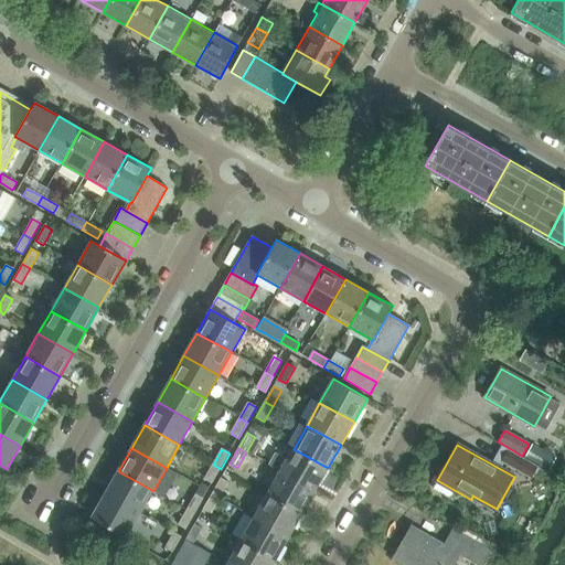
[(294,449),(280,472),(316,491),(328,468),(294,449)]
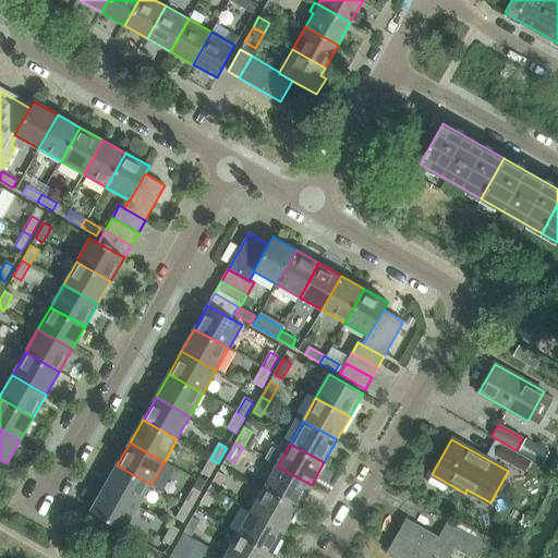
[(496,457),(525,473),(532,460),(504,444),(496,457)]
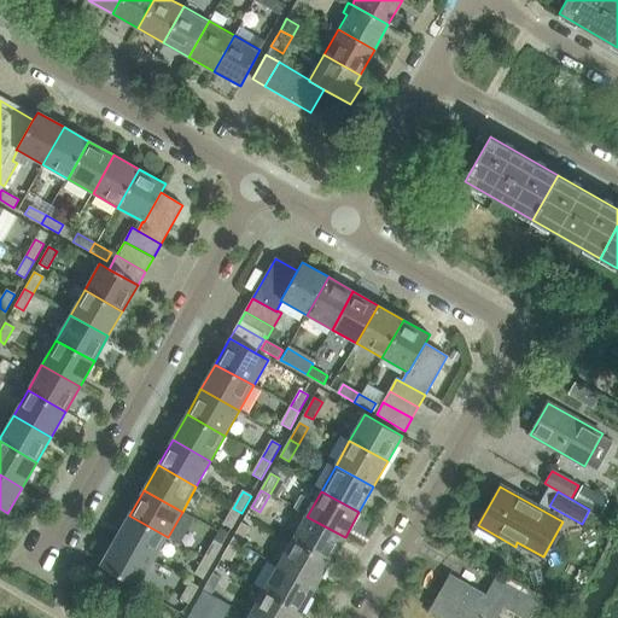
[(233,508),(223,525),(232,529),(242,513),(233,508)]
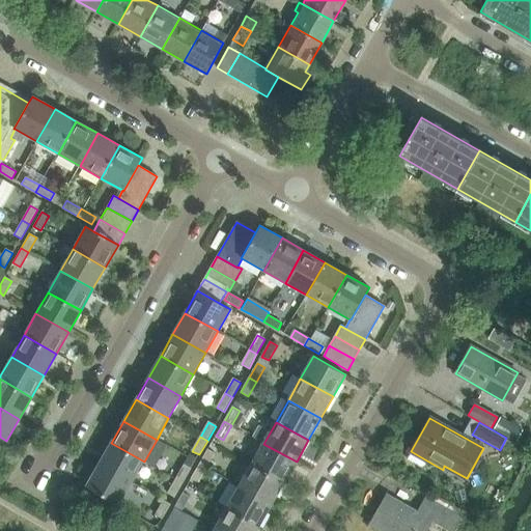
[(111,443),(100,465),(132,483),(144,462),(111,443)]
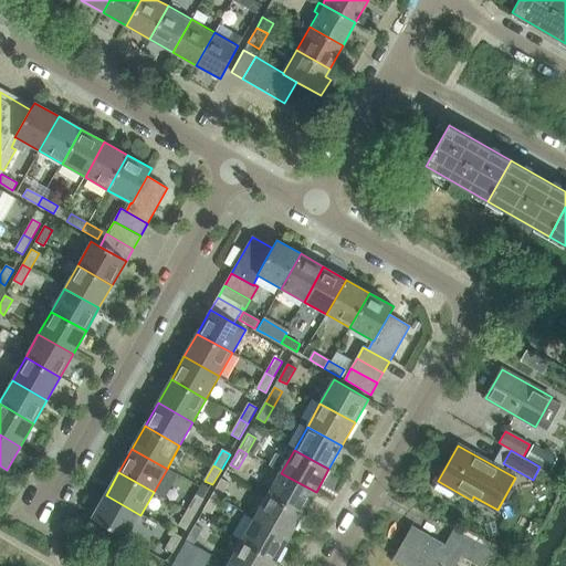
[(281,473),(268,495),(303,515),(316,492),(281,473)]
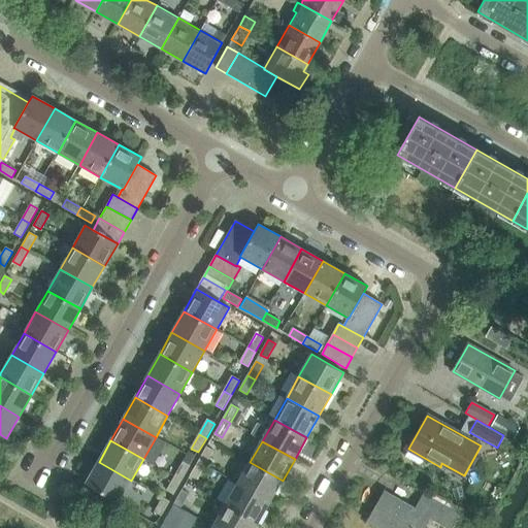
[(207,448),(199,462),(206,466),(215,452),(207,448)]
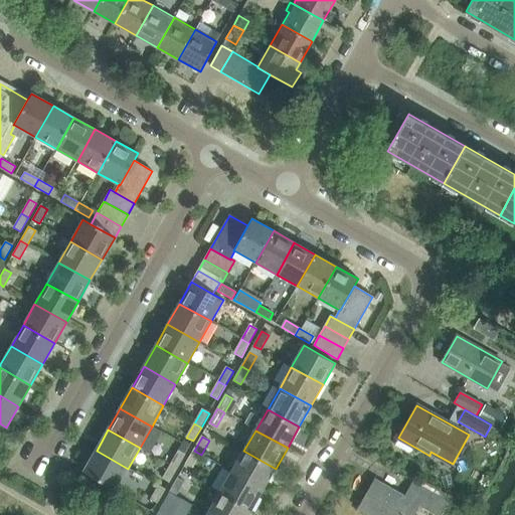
[(128,469),(97,451),(84,473),(116,490),(128,469)]
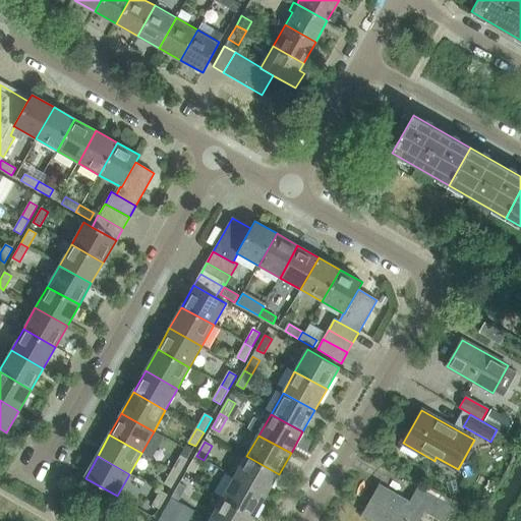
[(181,456),(173,470),(180,474),(188,460),(181,456)]
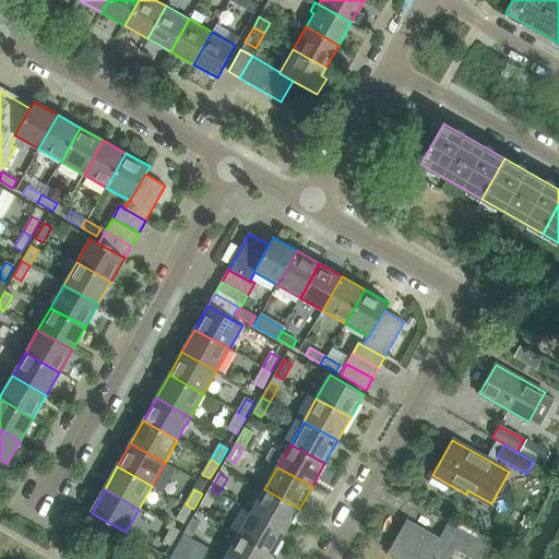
[(211,489),(202,504),(210,509),(218,494),(211,489)]
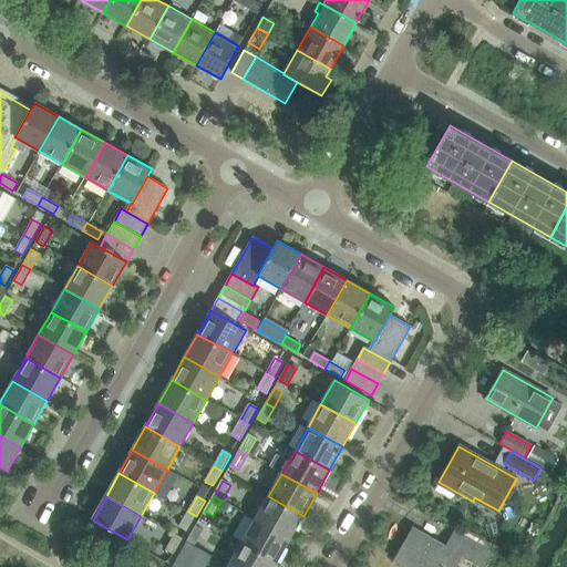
[(268,496),(256,519),(290,539),(303,516),(268,496)]
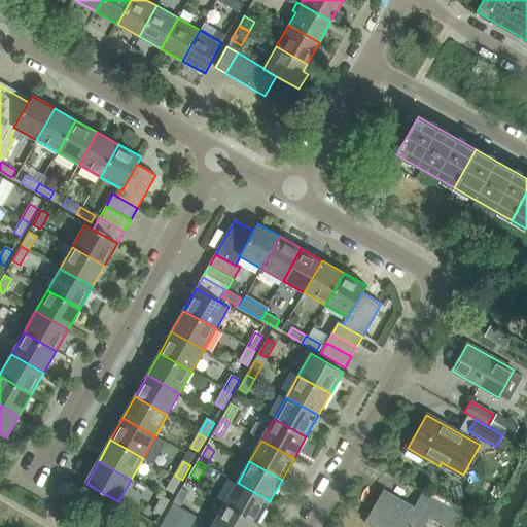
[(175,476),(167,490),(174,494),(182,480),(175,476)]
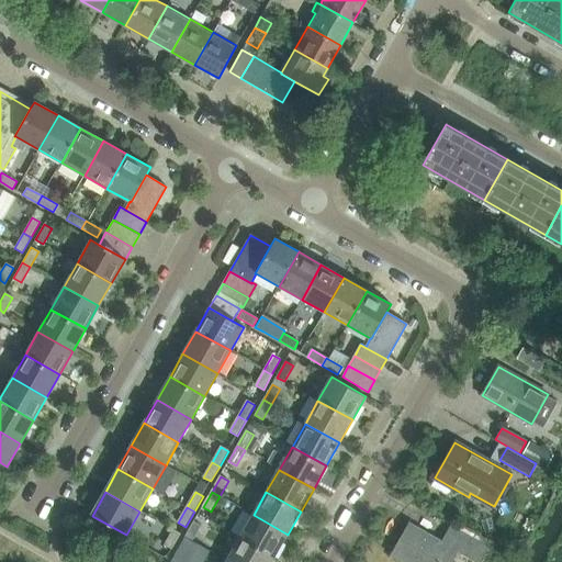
[(240,538),(274,558),(288,535),(254,515),(240,538)]
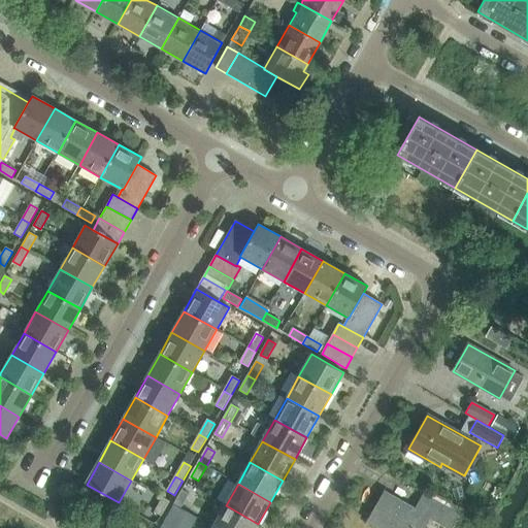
[(183,491),(174,505),(182,509),(190,495),(183,491)]
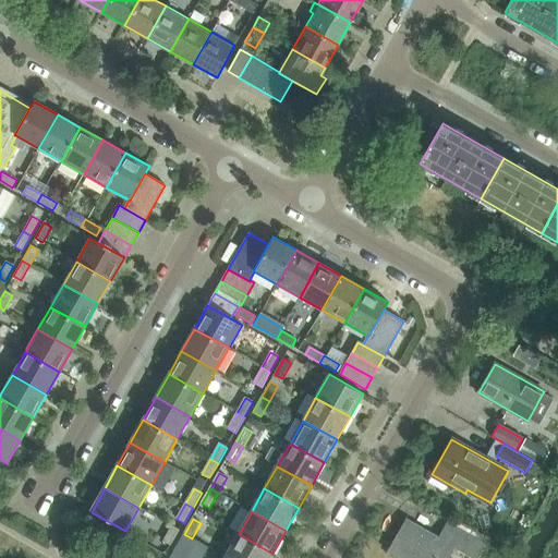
[(472,557),(473,557),(483,542),(447,522),(438,537),(405,519),(390,545),(411,557),(410,557),(447,557),(453,547),(472,557)]
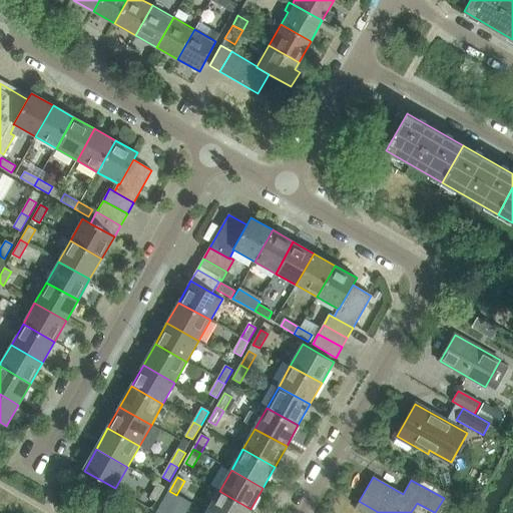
[(158,484),(150,498),(157,502),(165,488),(158,484)]
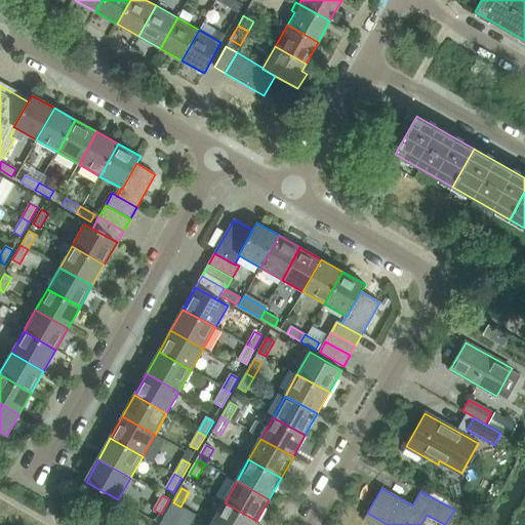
[(173,502),(165,517),(172,521),(180,507),(173,502)]
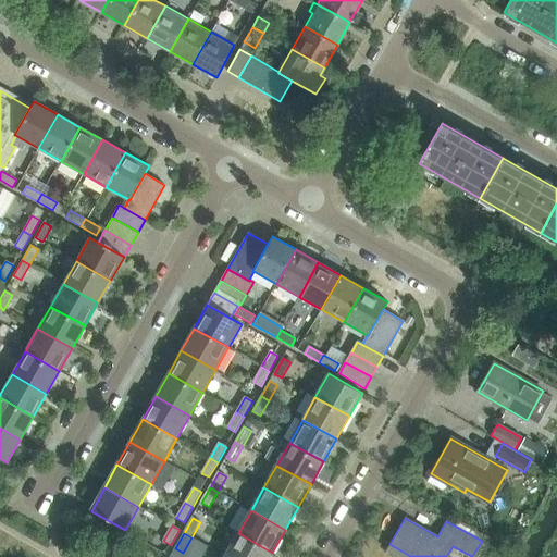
[(269,556),(272,553),(238,533),(225,556),(226,556),(269,556)]
